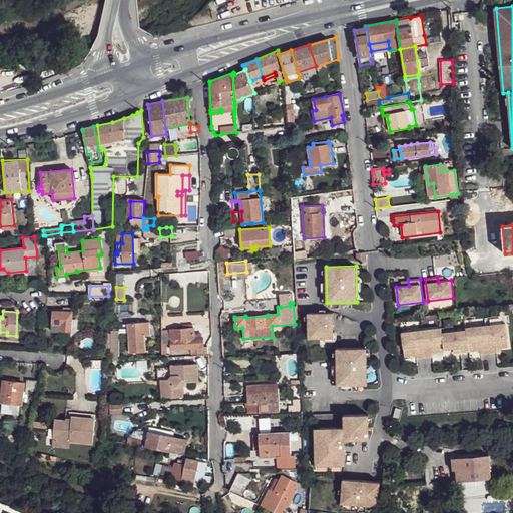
[(53,312),(52,331),(63,331),(63,330),(71,331),(72,312),(53,312)]
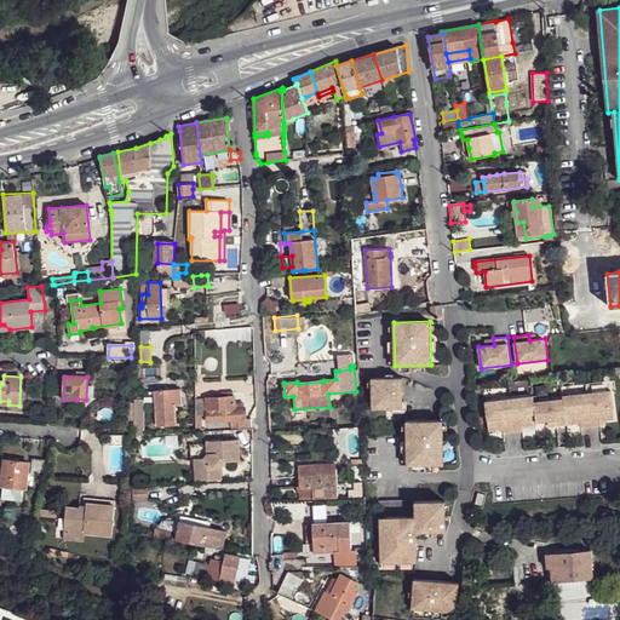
[(403,378),(372,378),(373,408),(403,408),(403,378)]
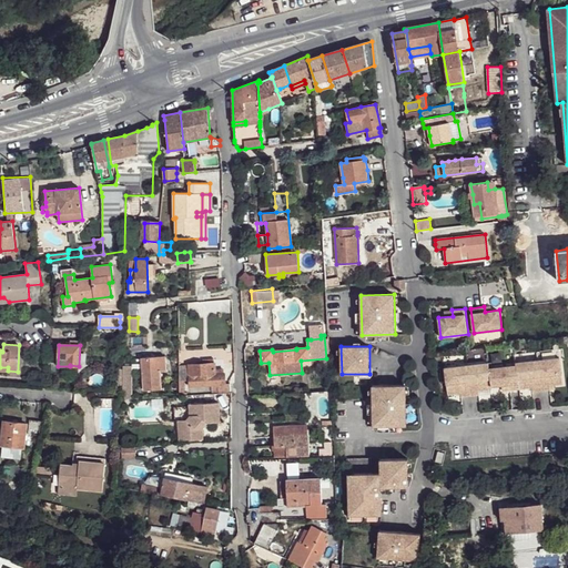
[(559,348),(537,352),(538,359),(560,357),(559,348)]
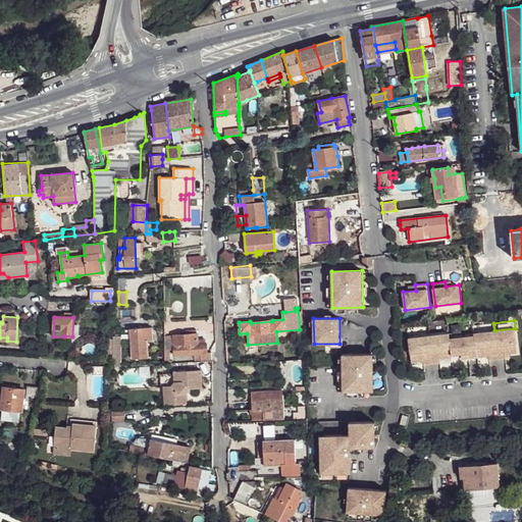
[(493,323),(473,325),(474,333),(494,330),(493,323)]
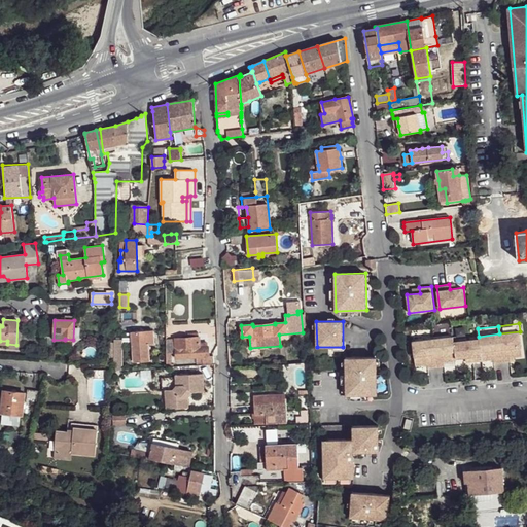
[(132,331),(134,362),(149,361),(148,344),(154,344),(153,330),(132,331)]
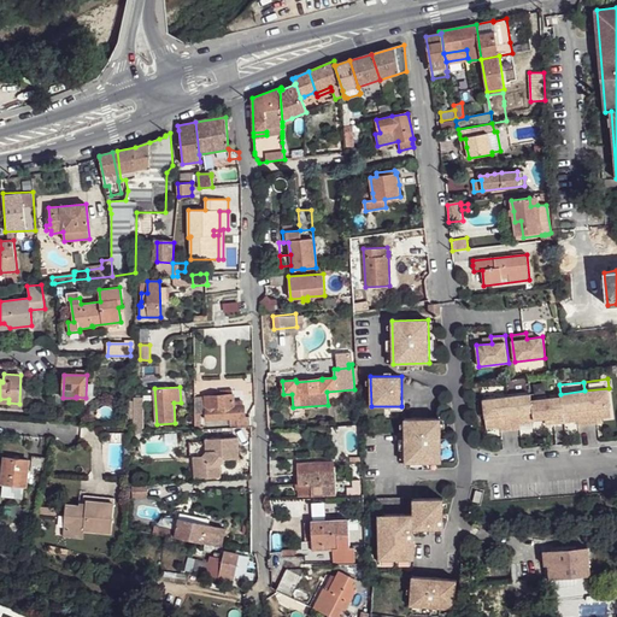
[(609,388),(585,391),(588,424),(599,424),(598,419),(612,418),(609,388)]
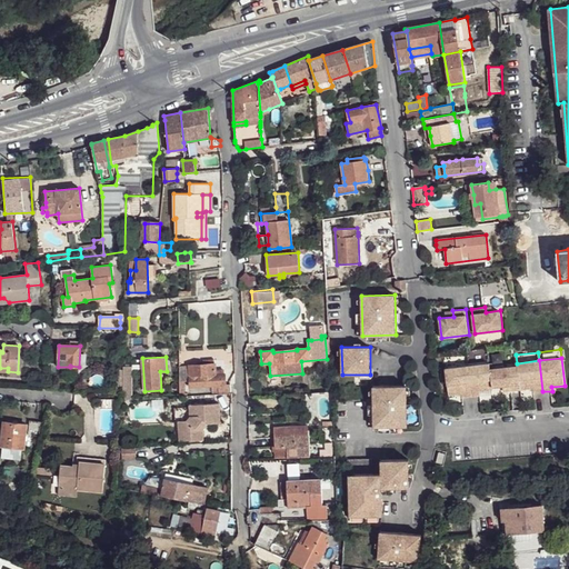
[(539,360),(517,363),(518,366),(520,390),(533,388),(533,392),(542,391),(539,360)]
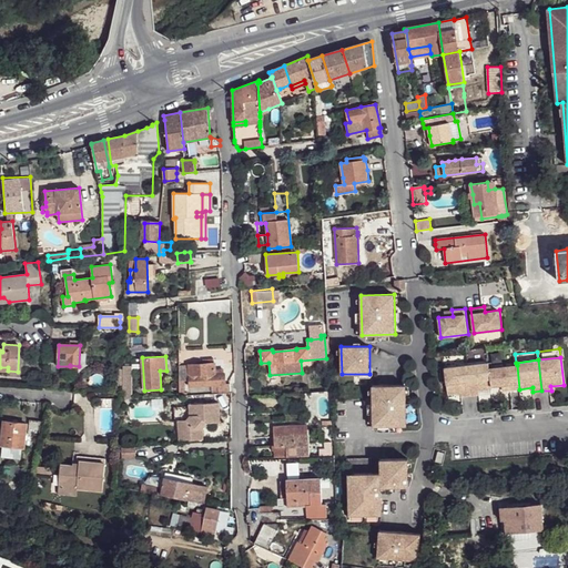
[(488,362),(467,365),(470,396),(479,395),(479,391),(493,389),(492,386),(489,368),(488,362)]
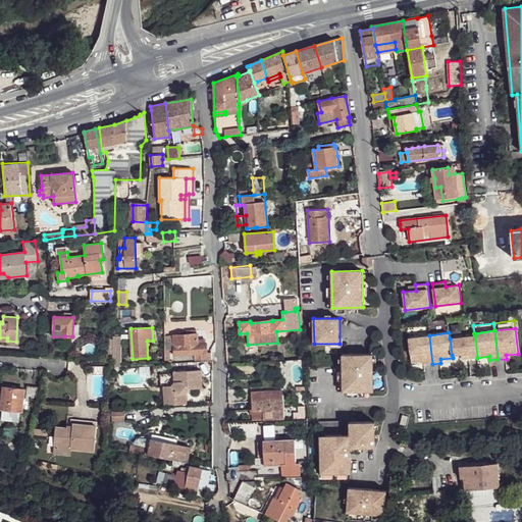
[(199,344),(198,334),(173,335),(173,338),(164,340),(164,350),(169,350),(174,350),(174,355),(194,354),(195,360),(195,361),(212,360),(211,353),(206,353),(206,344),(199,344)]
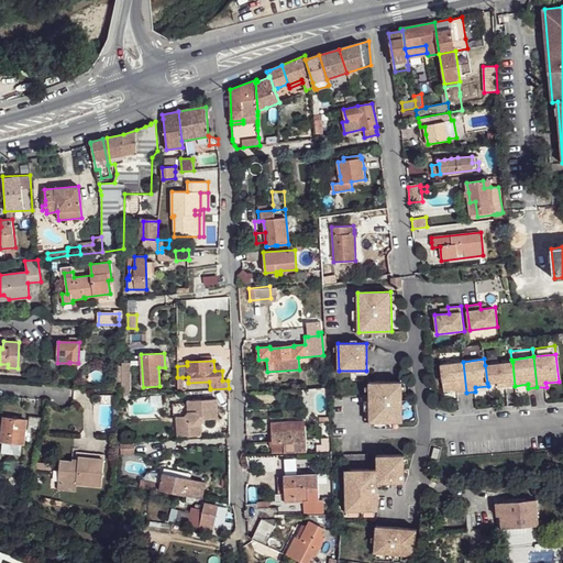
[(122,362),(121,392),(123,392),(123,396),(130,395),(131,363),(122,362)]
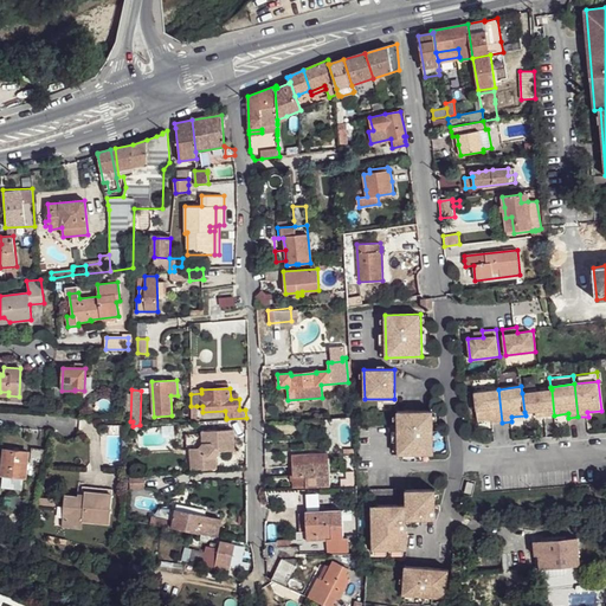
[(498,389),(475,392),(478,420),(492,419),(492,424),(502,423),(498,389)]
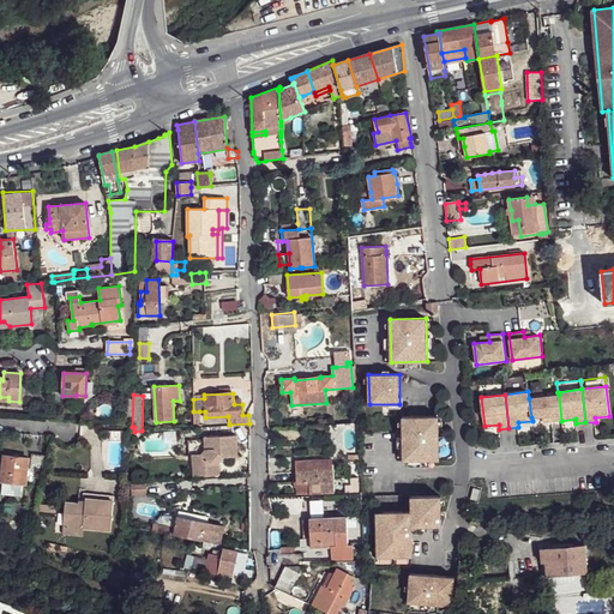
[(559,395),(529,398),(531,417),(543,416),(551,416),(552,422),(561,421),(559,395)]
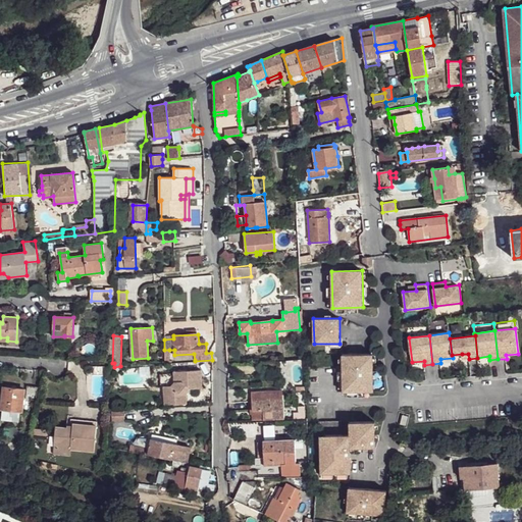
[(373,354),(343,354),(343,392),(373,392),(373,354)]
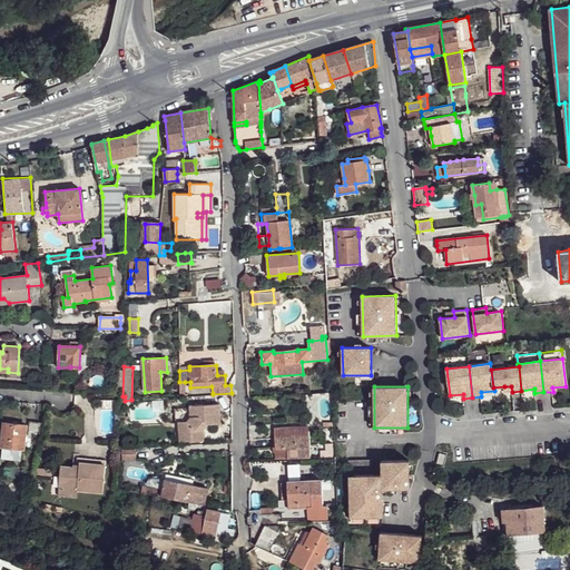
[(190,405),(192,419),(188,421),(179,422),(180,442),(190,441),(190,442),(204,441),(204,428),(207,424),(220,424),(219,404),(190,405)]
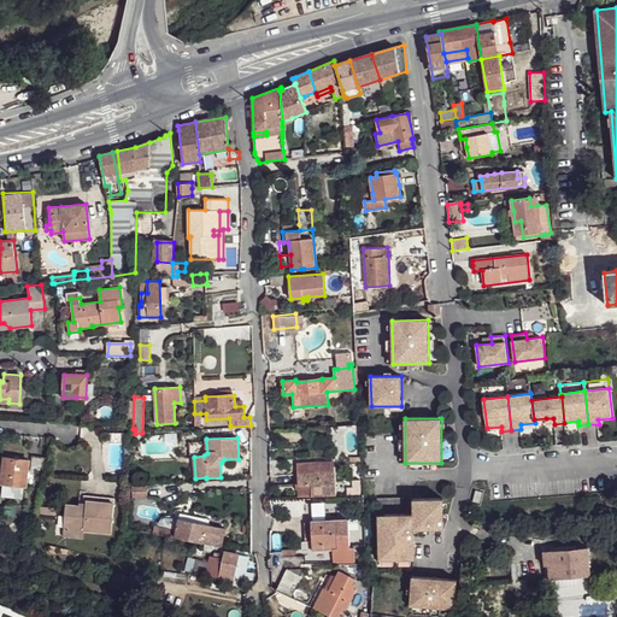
[(33,456),(30,471),(43,474),(45,457),(33,456)]
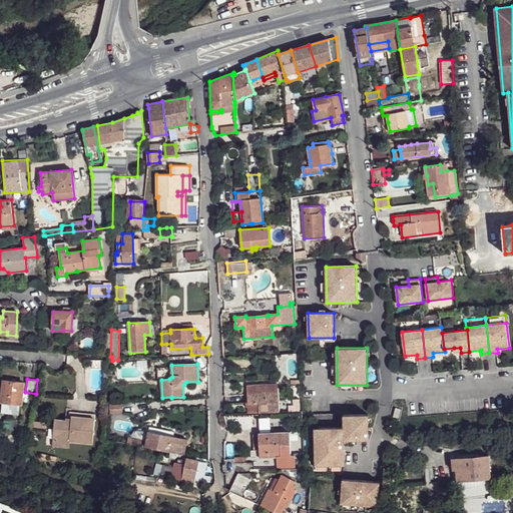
[(3,381),(3,387),(1,387),(1,386),(0,386),(0,392),(2,393),(1,402),(7,403),(16,404),(21,405),(24,383),(3,381)]
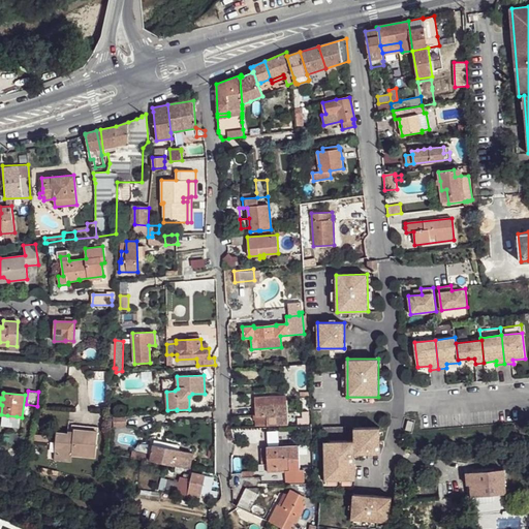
[(286,396),(272,397),(273,404),(287,404),(286,396)]
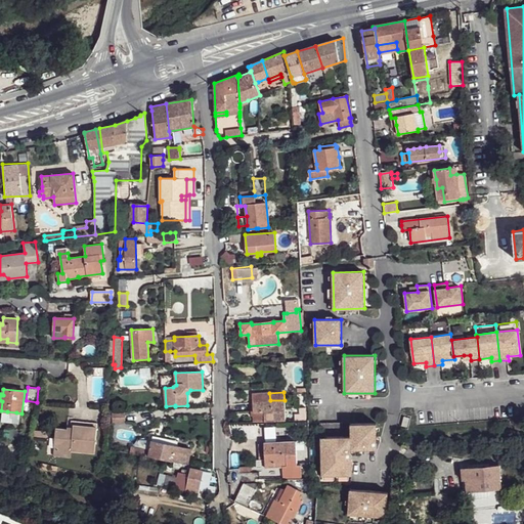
[(253,393),(253,403),(251,403),(251,411),(253,411),(254,416),(254,422),(286,421),(285,400),(270,400),(269,393),(253,393)]
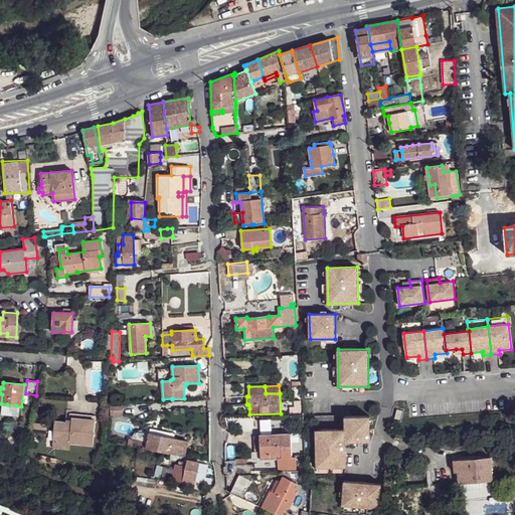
[(301,400),(295,400),(295,407),(290,407),(290,413),(301,412),(301,400)]
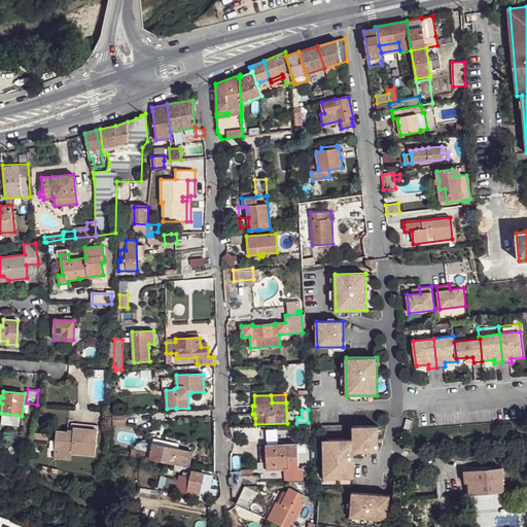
[(16,415),(7,414),(5,424),(15,425),(16,415)]
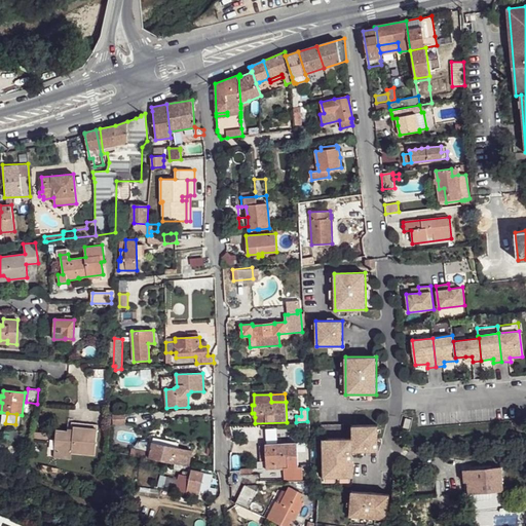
[(113,415),(113,423),(125,423),(125,414),(113,415)]
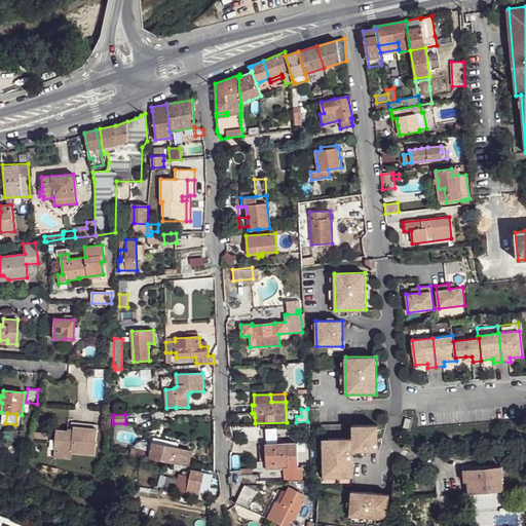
[(57,430),(54,451),(71,452),(95,454),(98,424),(72,422),(71,431),(57,430)]
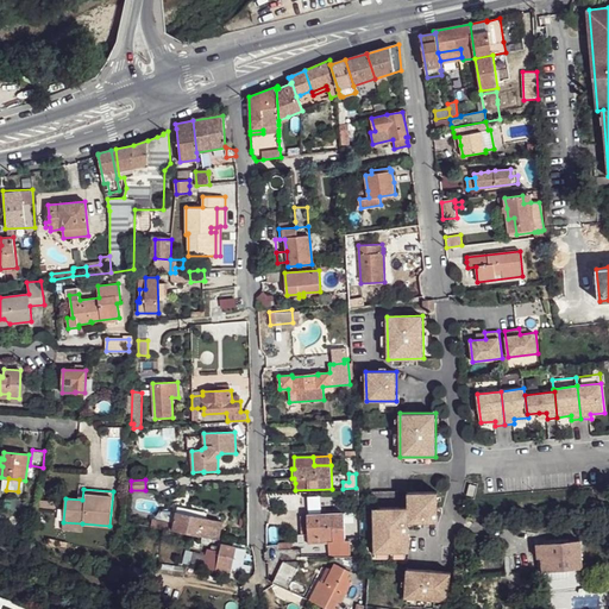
[(145,490),(131,490),(131,502),(145,501),(145,490)]
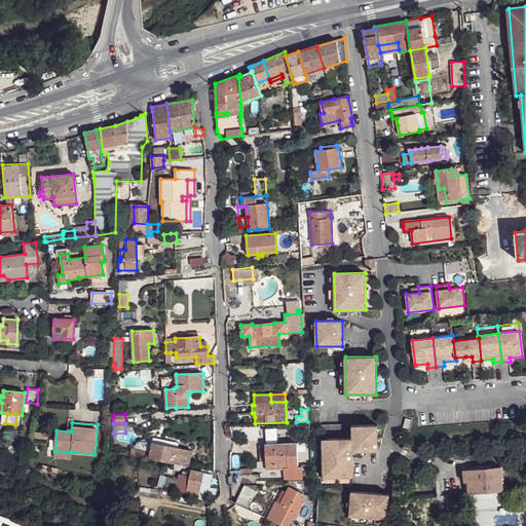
[(378,424),(351,425),(351,438),(352,451),(361,451),(361,465),(383,464),(383,450),(378,450),(378,424)]
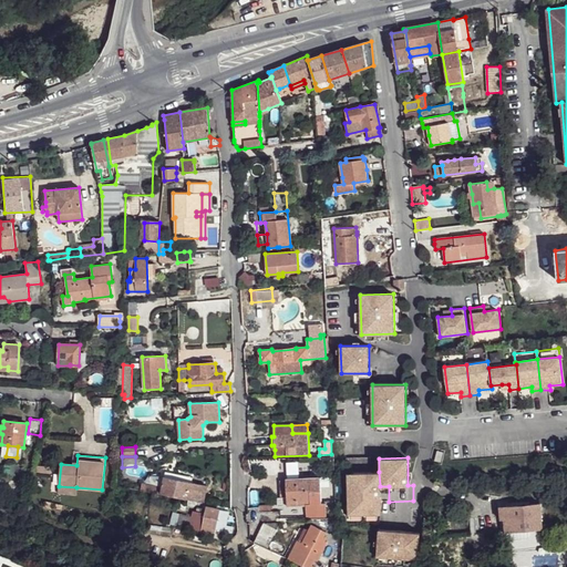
[(11,468),(10,474),(32,477),(33,472),(11,468)]
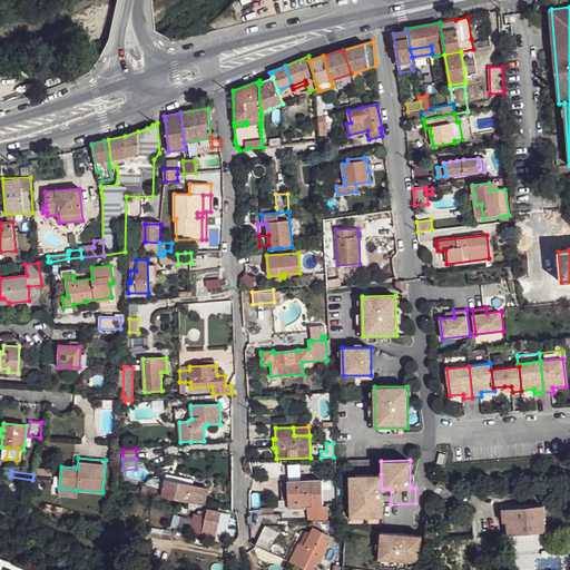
[(194,480),(167,474),(166,480),(193,485),(194,480)]
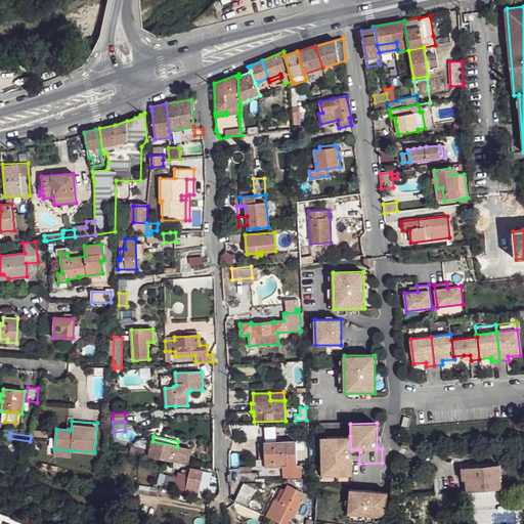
[(350,436),(321,437),(322,479),(352,478),(351,449),(350,436)]
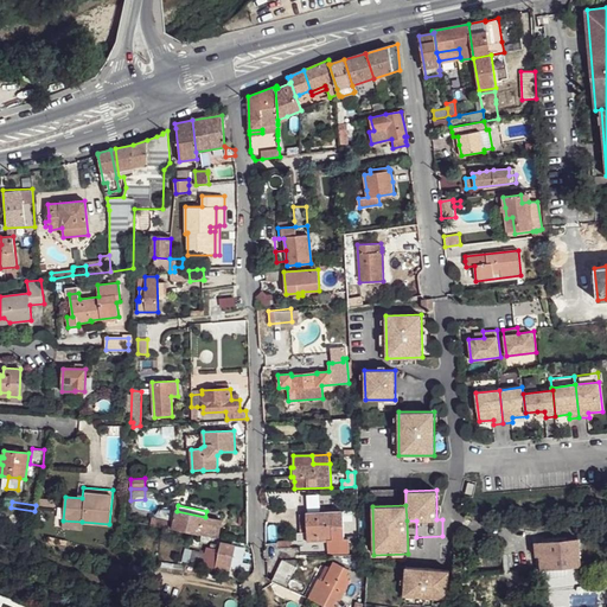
[(159,509),(157,519),(171,523),(173,512),(159,509)]
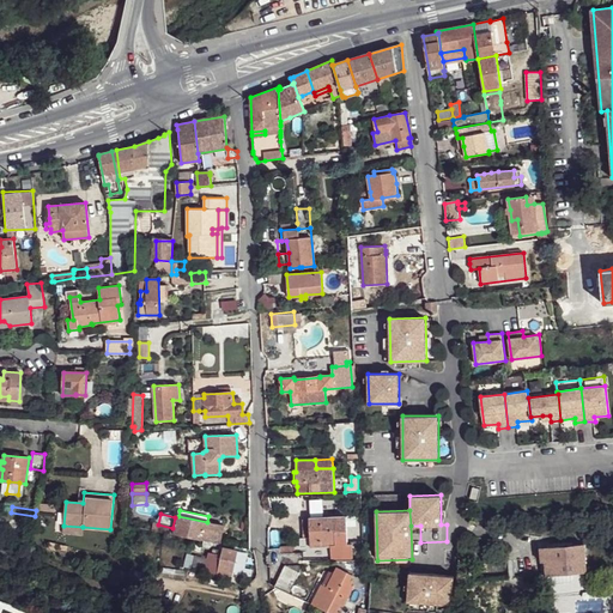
[(207,522),(178,516),(174,534),(204,540),(207,541),(219,542),(223,525),(207,522)]
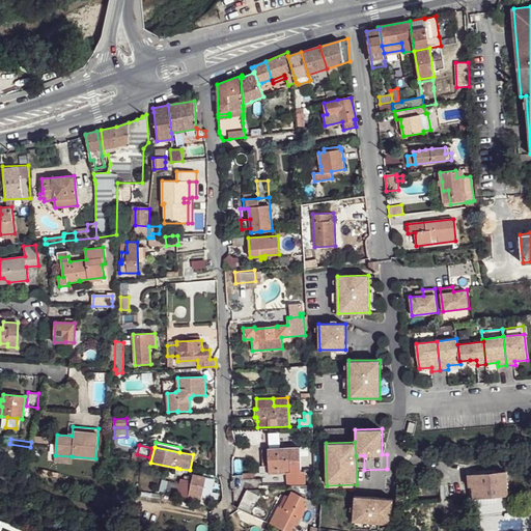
[(268,448),(269,470),(286,469),(287,485),(305,484),(305,472),(301,472),(300,447),(268,448)]
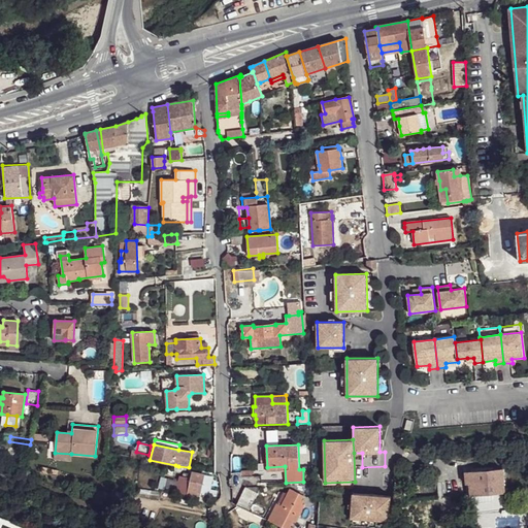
[(505,493),(503,469),(472,471),(473,483),(469,483),(469,484),(470,495),(505,493)]
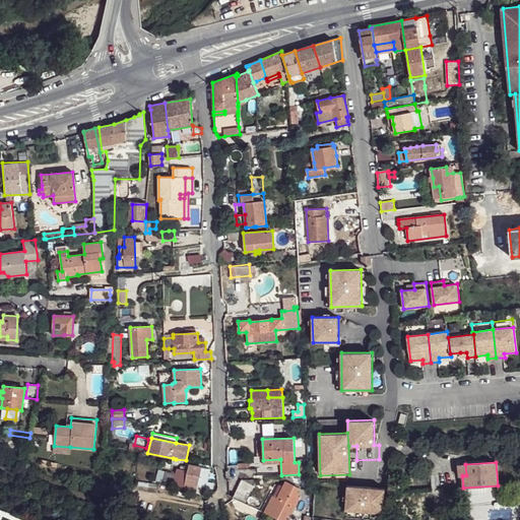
[(177,469),(174,484),(196,490),(197,485),(201,467),(189,464),(188,471),(177,469)]
